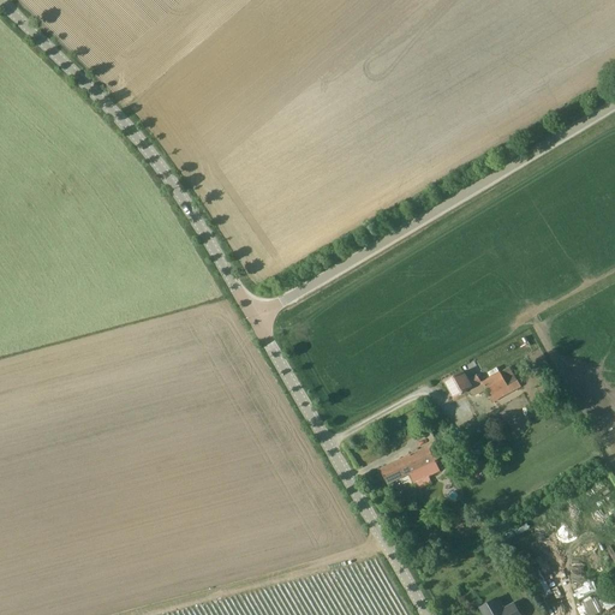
[(511,369),(483,384),(482,382),(478,376),(477,375),(467,380),(464,372),(445,382),(454,398),(471,388),(476,395),(485,389),(490,398),(518,382),(511,369)]
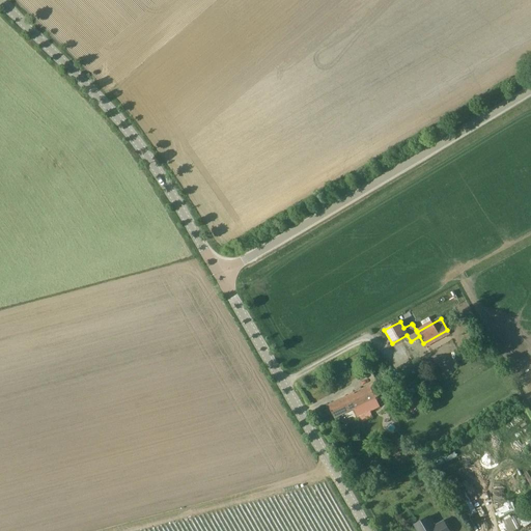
[(376,382),(354,393),(329,406),(335,418),(354,410),(357,417),(380,407),(375,397),(383,394),(376,382)]
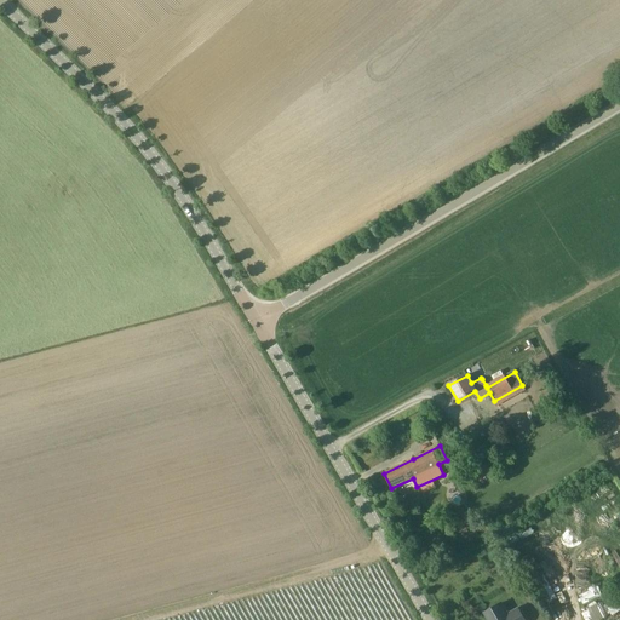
[(487,464),(475,471),(480,481),(493,474),(487,464)]
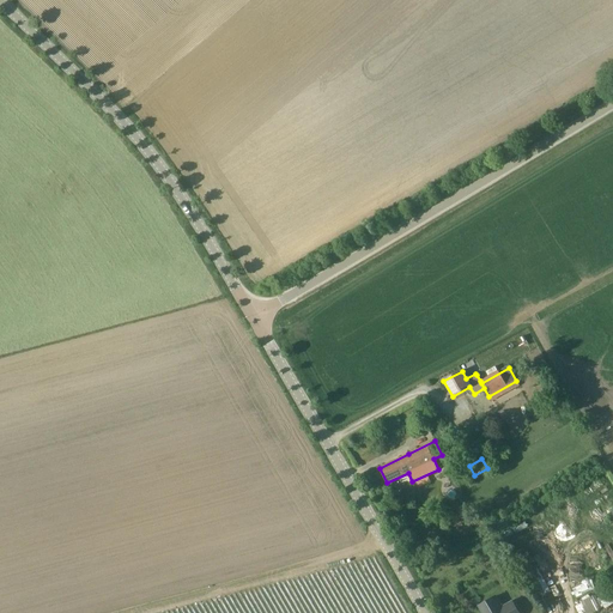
[(576,595),(594,588),(592,580),(572,587),(576,595)]
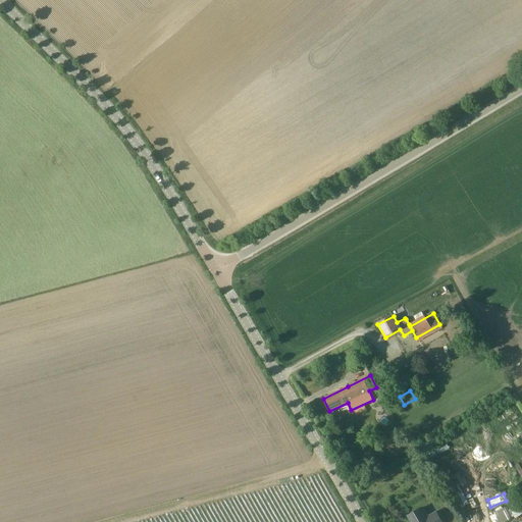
[(492,511),(499,521),(503,521),(510,518),(503,505),(492,511)]
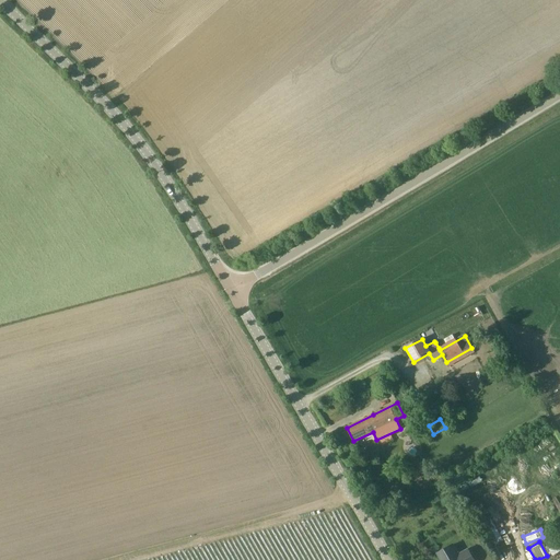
[(473,559),(468,551),(458,557),(453,546),(438,555),(440,559),(473,559)]
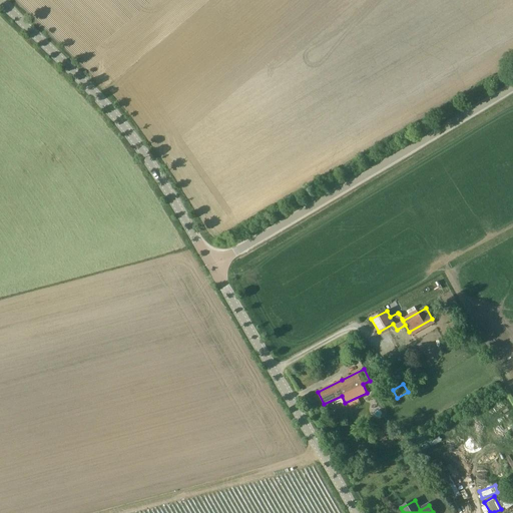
All buildings are outlined.
